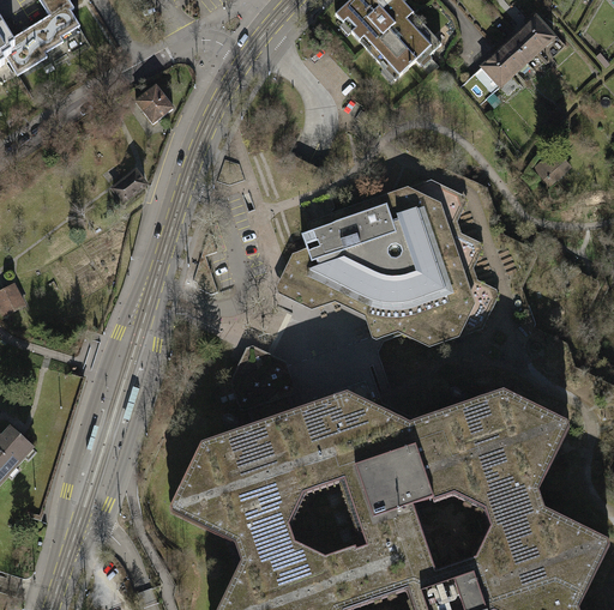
[(4,55),(14,72),(44,54),(42,50),(61,38),(59,35),(77,24),(68,8),(72,6),(67,0),(38,0),(47,13),(8,37),(13,44),(4,50),(6,54),(4,55)]
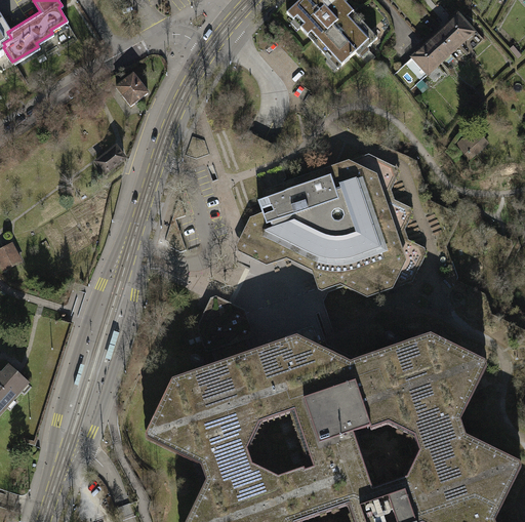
[(298,0),(287,10),(294,17),(297,14),(305,22),(300,26),(329,56),(332,53),(341,63),(364,42),(367,45),(377,36),(346,0),(298,0)]
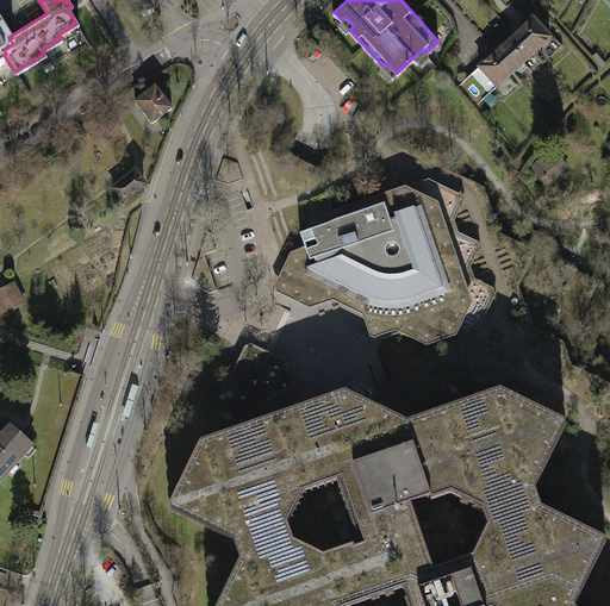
[(535,49),(551,35),(533,14),(516,30),(535,49)]
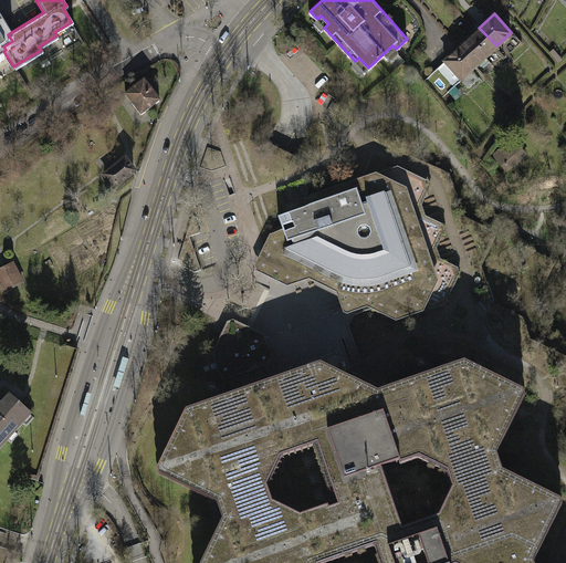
[(3,47),(12,41),(8,34),(2,25),(9,22),(4,14),(0,17),(0,52),(3,51),(6,50),(3,47)]
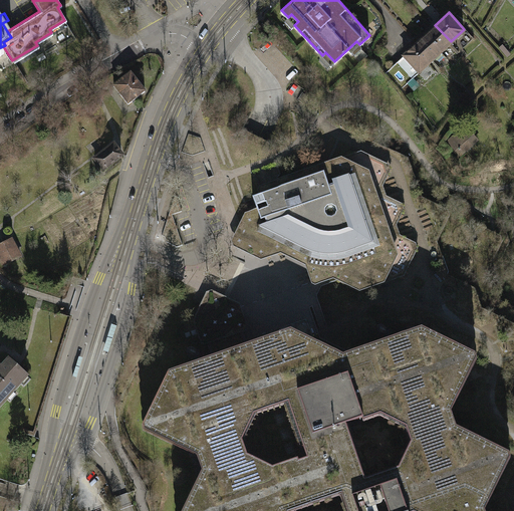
[(442,49),(451,41),(435,25),(426,33),(442,49)]
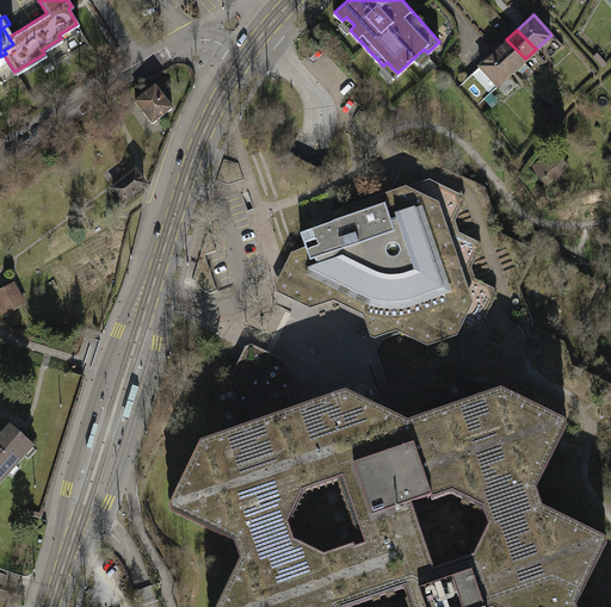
[(525,63),(524,60),(525,59),(506,39),(495,49),(514,69),(517,67),(519,68),(525,63)]
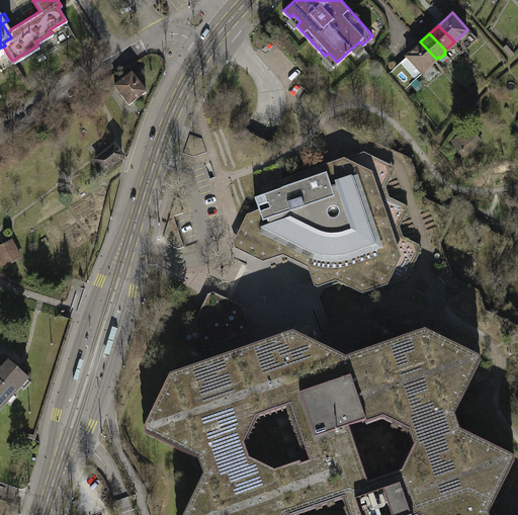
[(422,71),(436,59),(420,41),(407,54),(422,71)]
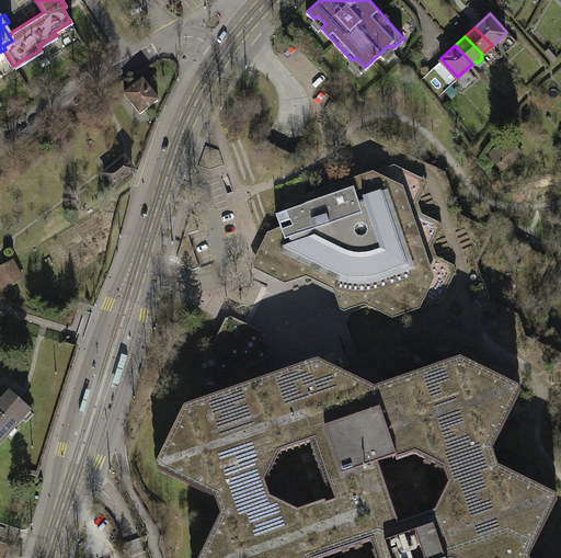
[(450,83),(457,77),(441,58),(434,65),(450,83)]
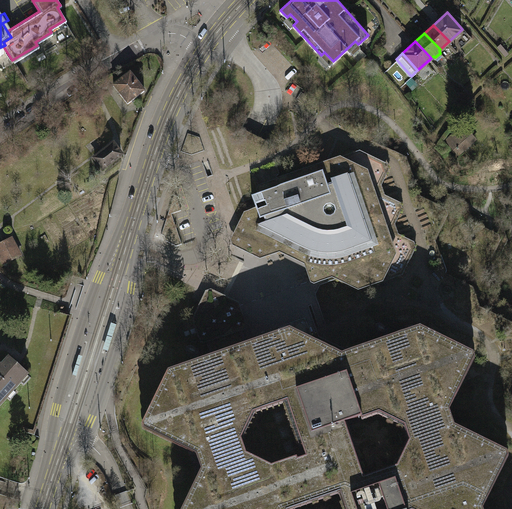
[(130,70),(113,83),(128,101),(145,88),(137,78),(137,79),(130,70)]
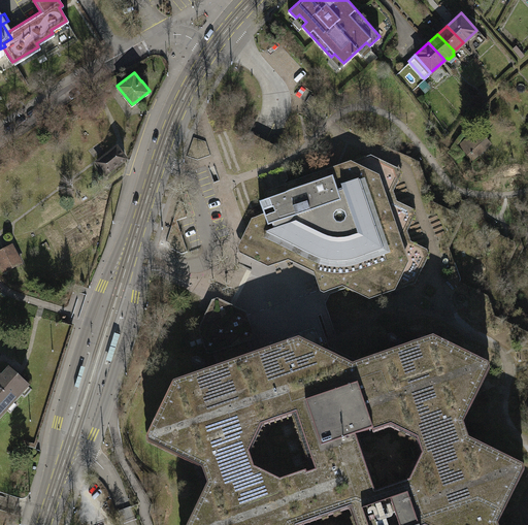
[(426,78),(419,84),(425,92),(432,87),(426,78)]
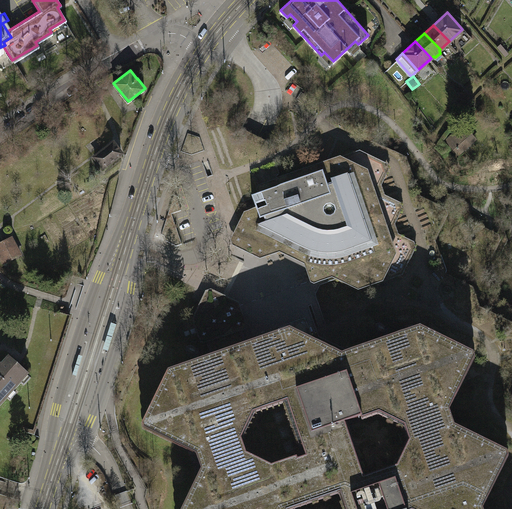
[(460,130),(450,138),(460,150),(467,144),(461,134),(462,133),(460,130)]
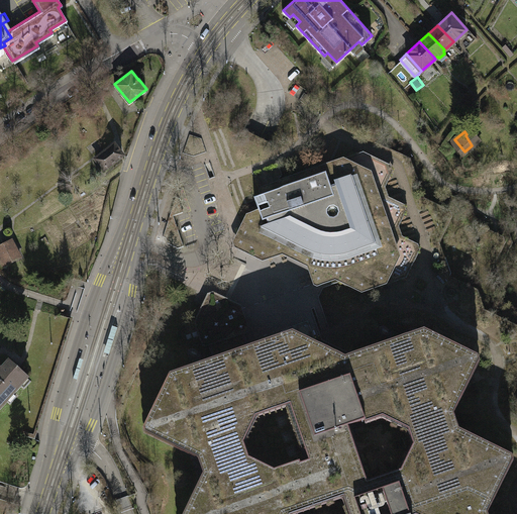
[(114,142),(96,157),(104,168),(122,153),(114,142)]
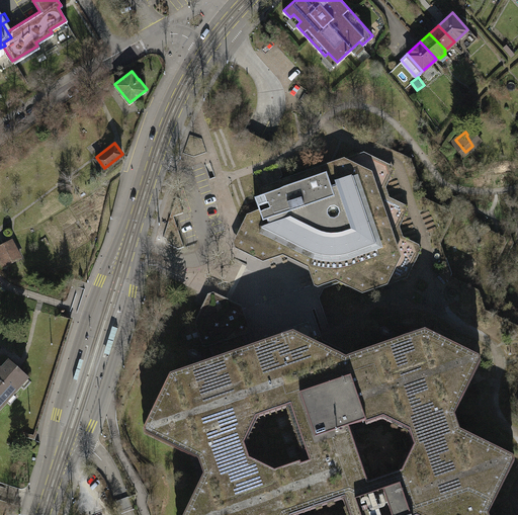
[(254,212),(253,216),(249,217),(239,239),(240,243),(262,254),(266,252),(268,254),(281,249),(282,247),(285,246),(312,258),(313,262),(312,264),(316,277),(322,279),(334,275),(336,272),(339,271),(343,274),(345,278),(361,285),(402,272),(412,250),(410,246),(400,241),(394,222),(399,210),(397,206),(386,201),(379,182),(384,172),(383,167),(361,156),(322,170),(320,168),(307,173),(306,175),(301,176),(299,175),(287,179),(284,185),(272,189),(272,188),(266,189),(267,191),(261,193),(255,195),(255,197),(260,210),(254,212)]
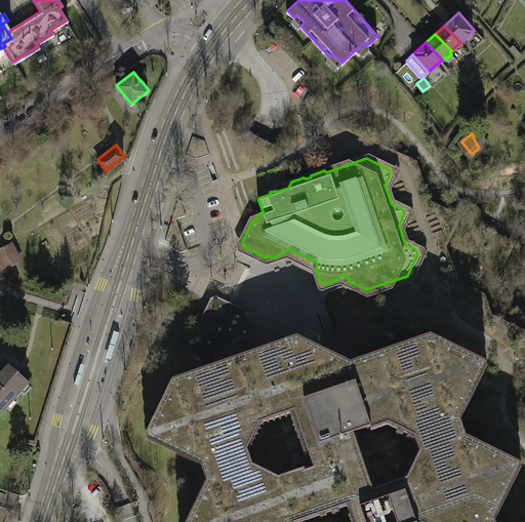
[(21,259),(11,241),(0,247),(0,257),(5,267),(21,259)]
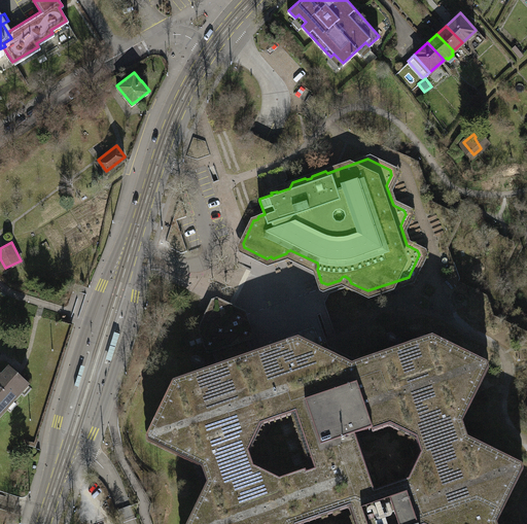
[(207,480),(184,523),(498,523),(497,520),(524,465),(522,460),(468,434),(463,419),(489,365),(488,360),(432,334),(352,361),(323,347),(315,326),(288,336),(264,344),(265,346),(254,350),(241,311),(218,300),(214,302),(203,323),(205,327),(203,330),(208,343),(210,344),(216,362),(173,378),(146,433),(147,439),(202,464),(207,480)]
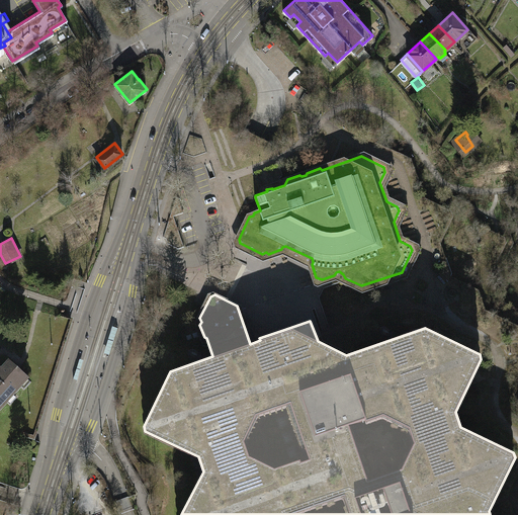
[(19,381),(26,374),(8,358),(0,366),(0,406),(6,399),(5,398),(11,391),(13,392),(20,382),(19,381)]
